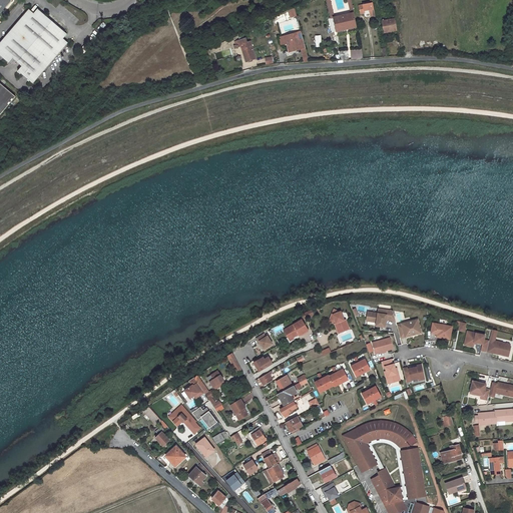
[(0,0),(0,13),(11,0),(0,0)]
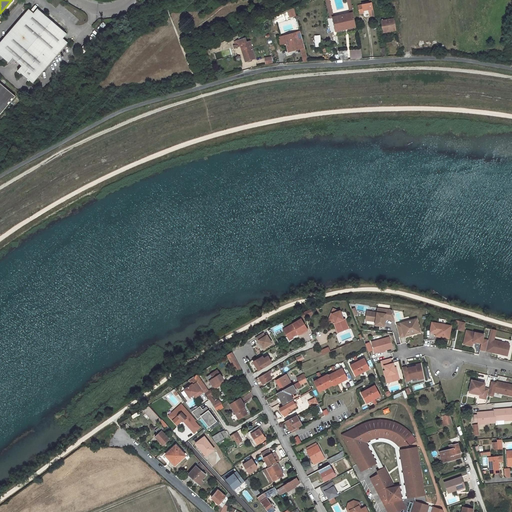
[(324,0),(329,16),(333,15),(329,0),(324,0)]
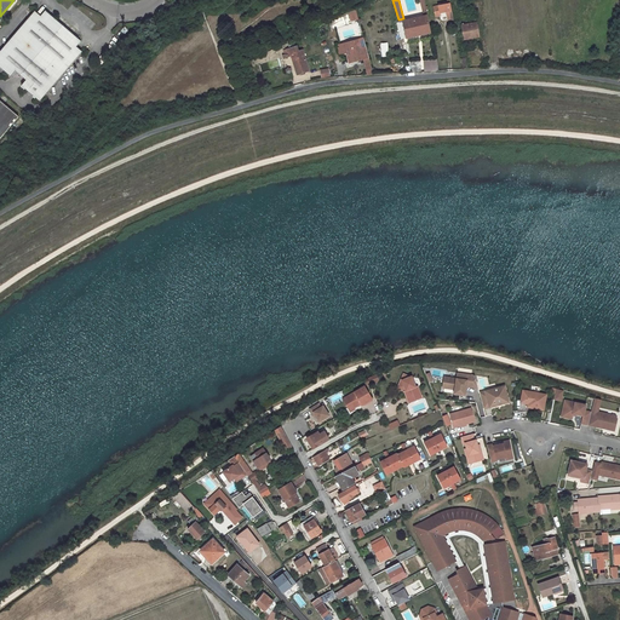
[(449,1),(434,4),(436,12),(442,11),(443,17),(452,16),(449,1)]
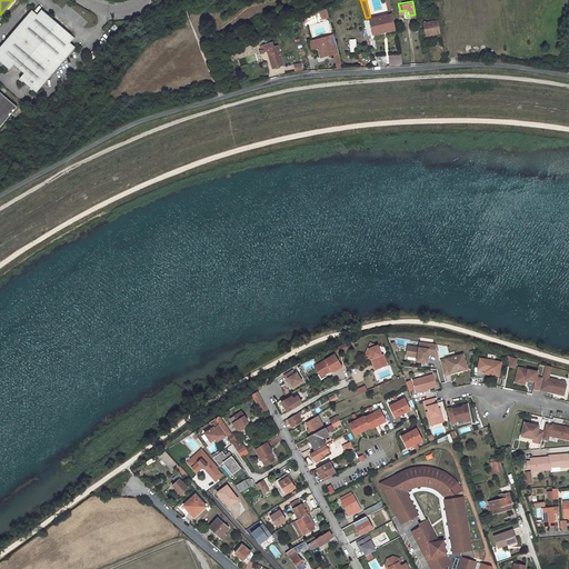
[(13,65),(23,73),(20,78),(36,92),(76,48),(70,43),(75,39),(41,10),(37,15),(32,10),(0,47),(0,61),(9,70),(13,65)]
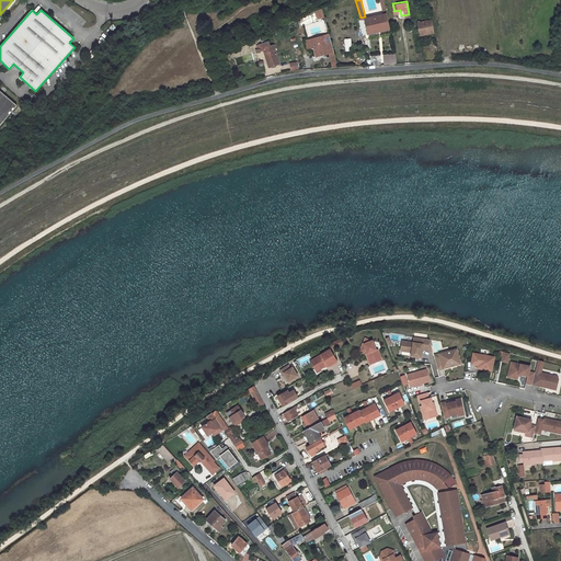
[(384,29),(384,26),(387,26),(386,16),(369,20),(371,29),(378,27),(378,30),(384,29)]
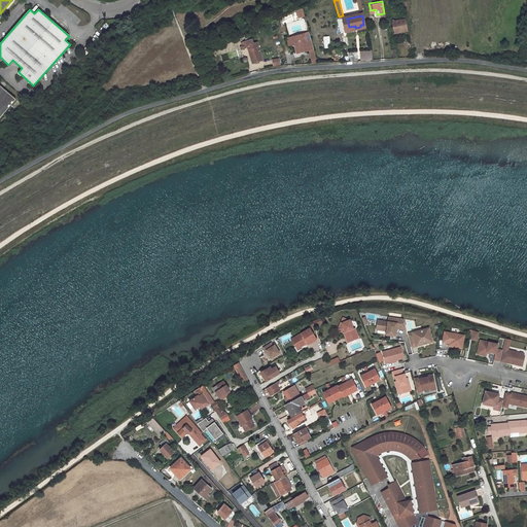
[(403,18),(388,20),(391,34),(407,31),(403,18)]
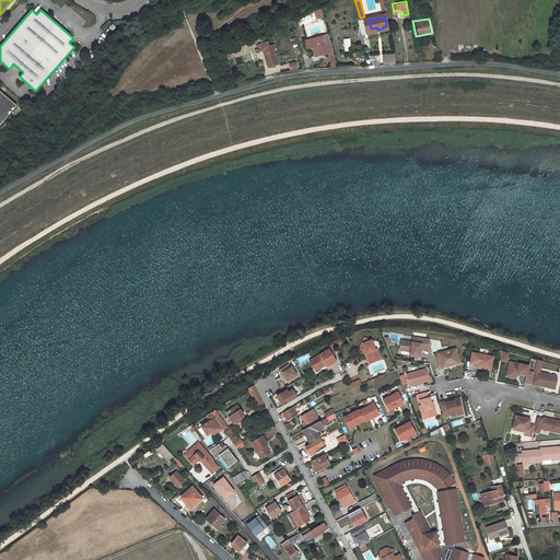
[(322,34),(310,37),(313,54),(316,53),(317,56),(333,51),(329,41),(326,41),(326,38),(323,39),(322,34)]
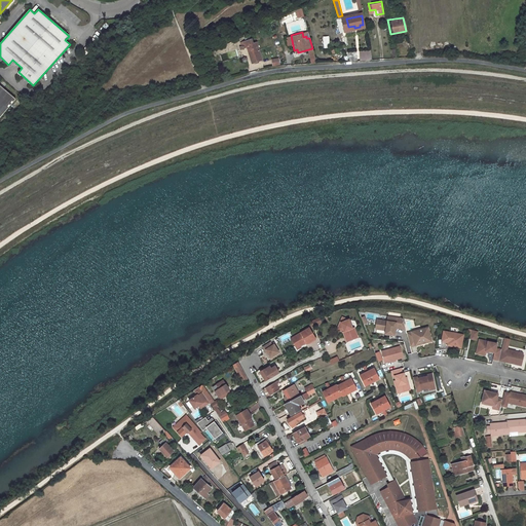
[(261,59),(260,54),(264,53),(262,47),(247,52),(251,63),(261,59)]
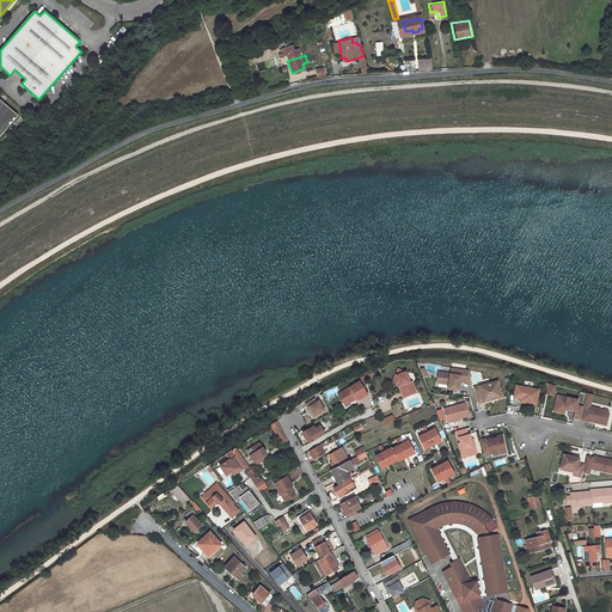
[(432,59),(417,60),(418,71),(433,71),(432,59)]
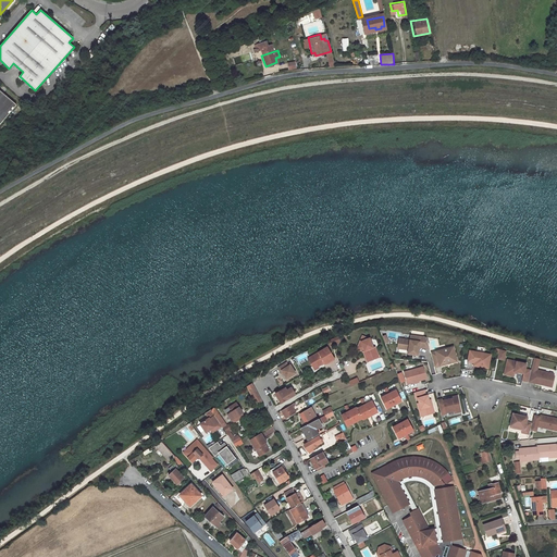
[(368,56),(368,64),(379,63),(378,54),(368,56)]
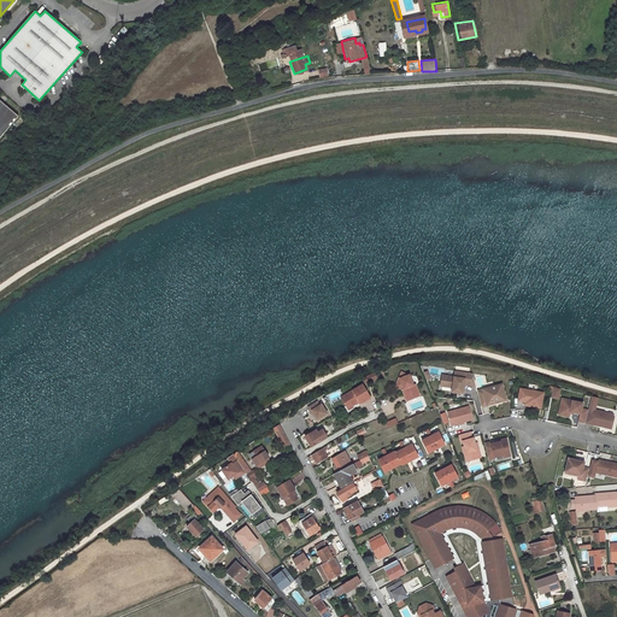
[(327,68),(318,69),(319,77),(328,76),(327,68)]
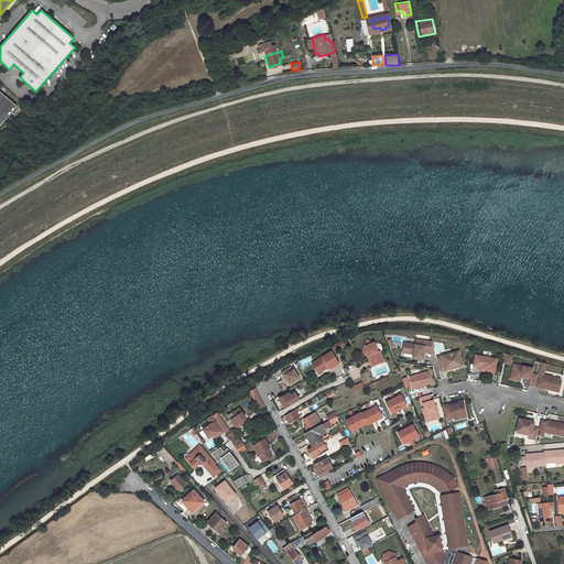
[(0,126),(18,106),(0,90),(0,126)]
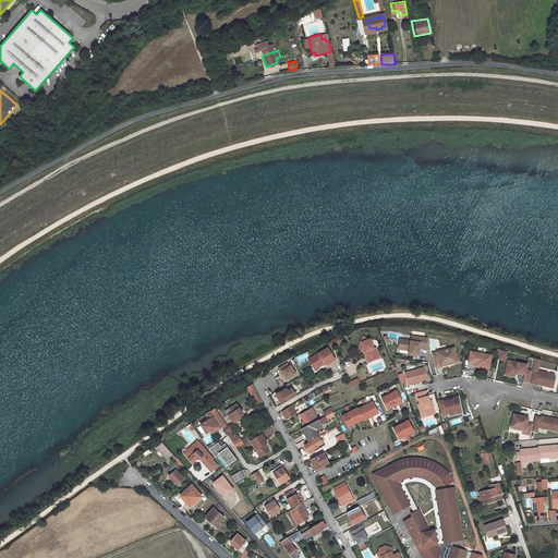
[(340,341),(341,336),(330,340),(331,344),(340,341)]
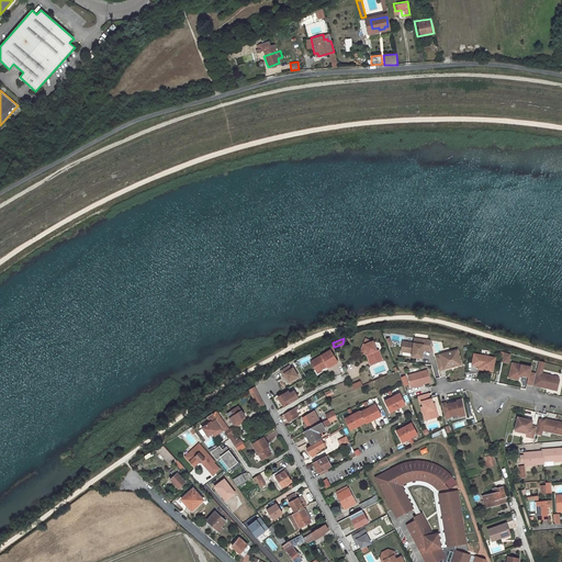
[(367,339),(362,348),(368,350),(369,353),(368,355),(372,364),(383,360),(379,349),(378,350),(374,344),(375,343),(367,339)]
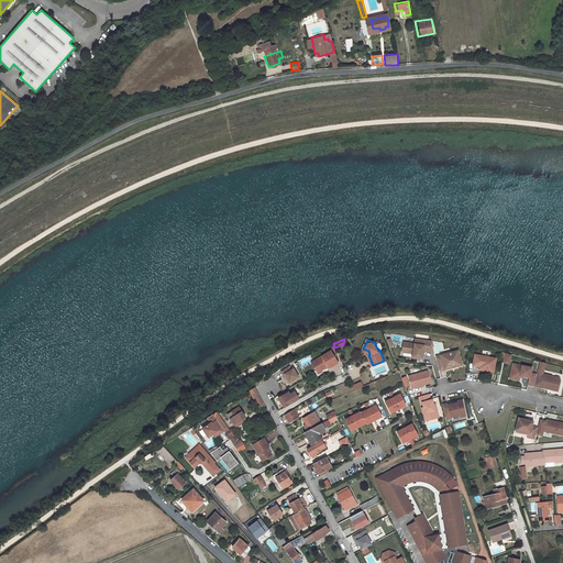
[(437,357),(433,345),(422,343),(421,348),(417,346),(406,343),(404,352),(414,355),(412,360),(422,362),(424,354),(437,357)]
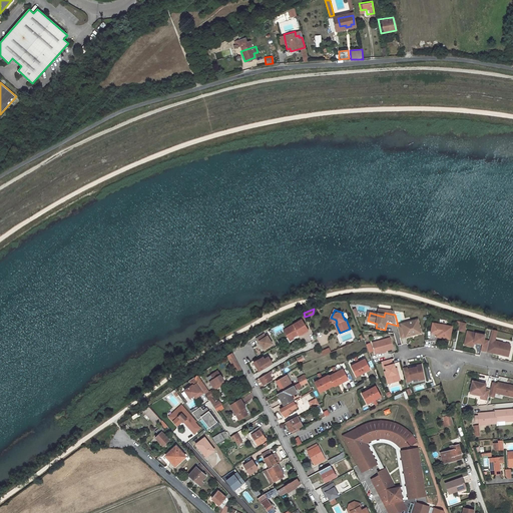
[(298,334),(300,337),(309,332),(303,321),(284,331),(288,338),(287,339),(290,344),(295,341),(293,339),(297,337),(296,335),(298,334)]
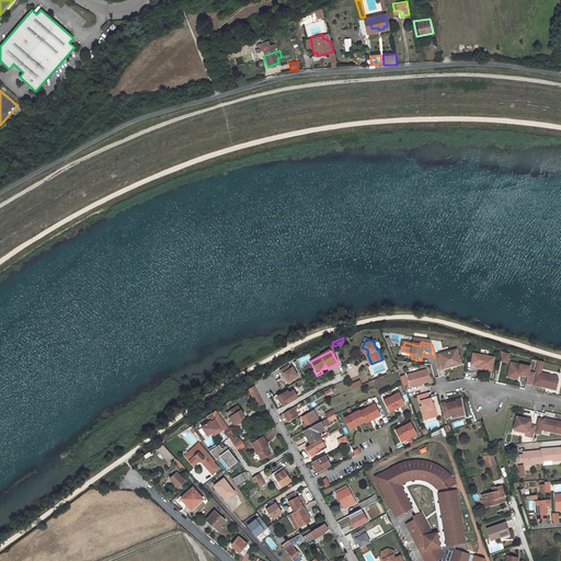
[(495,356),(473,353),(472,364),(479,365),(487,366),(487,369),(492,370),(495,356)]
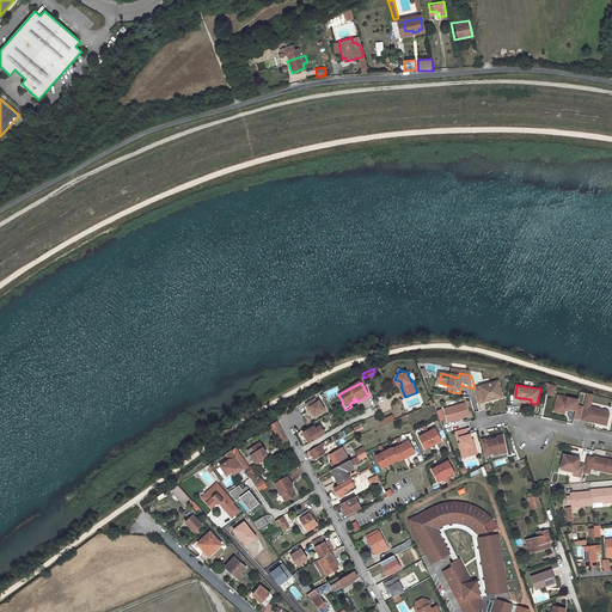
[(500,386),(476,393),(479,409),(494,405),(493,402),(497,401),(499,404),(505,402),(500,386)]
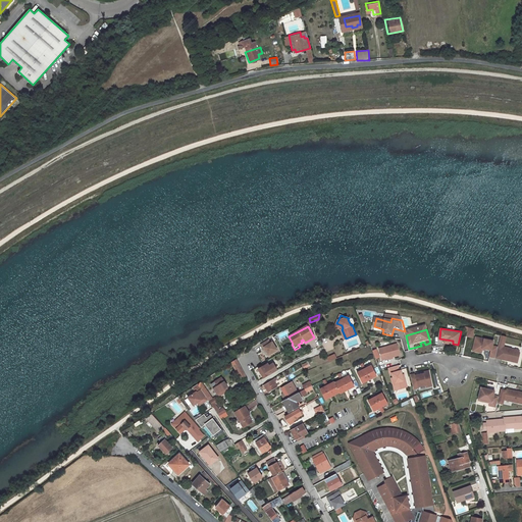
[(496,357),(499,346),(493,344),(494,340),(483,336),(482,340),(476,338),(473,349),(482,351),(483,348),(483,347),(486,347),(492,349),(490,356),(496,357)]
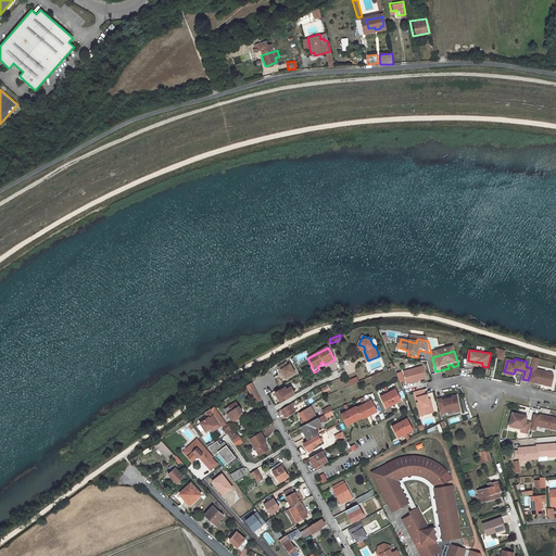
[(278,366),(280,370),(281,369),(283,374),(287,378),(295,373),(290,364),(288,365),(286,362),(278,366)]
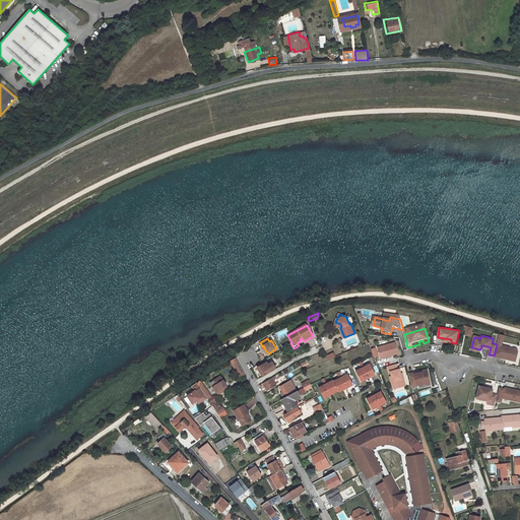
[(399,353),(396,342),(378,347),(381,358),(399,353)]
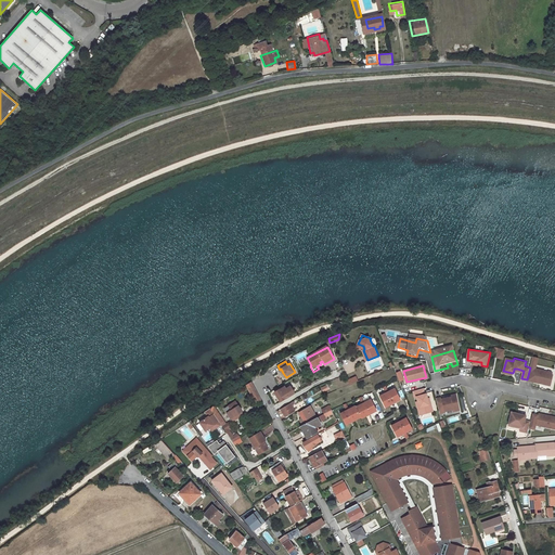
[(530,368),(527,379),(551,385),(553,374),(552,372),(536,368),(537,366),(530,365),(530,368)]
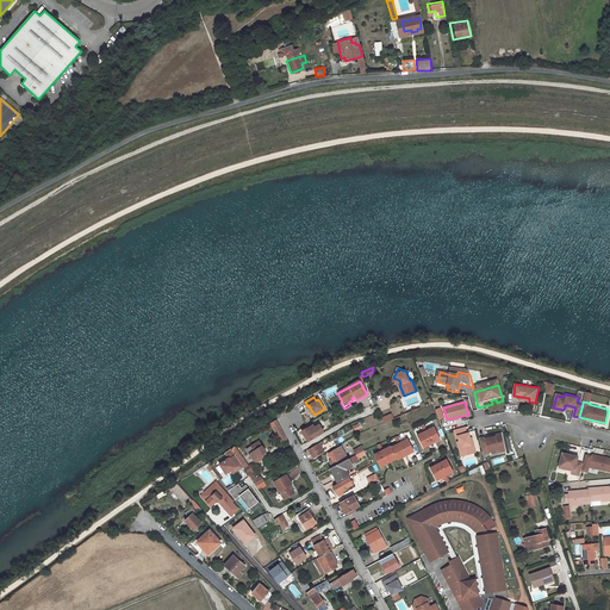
[(384,423),(393,419),(391,414),(381,417),(384,423)]
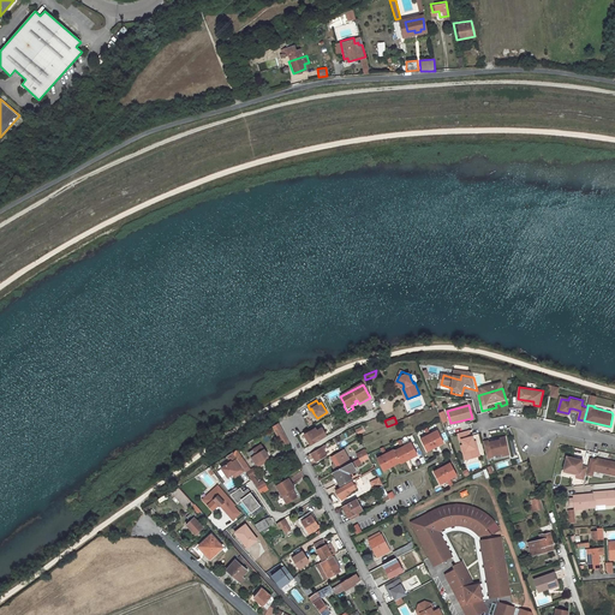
[(278,423),(273,427),(284,446),(288,443),(278,423)]
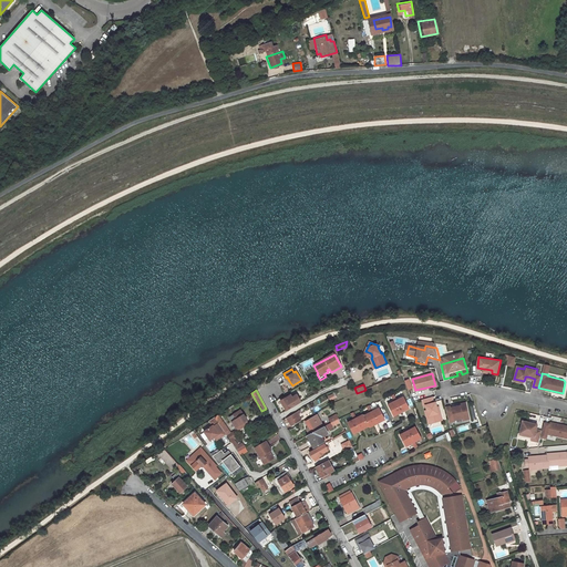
[(330,401),(337,398),(334,392),(327,395),(330,401)]
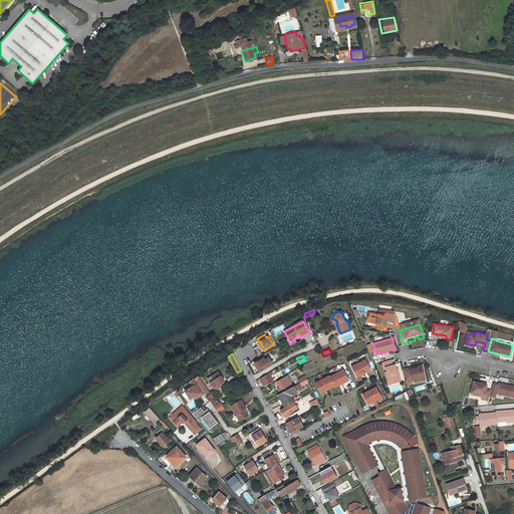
[(356,375),(371,369),(365,358),(360,361),(357,356),(355,357),(357,362),(351,365),(356,375)]
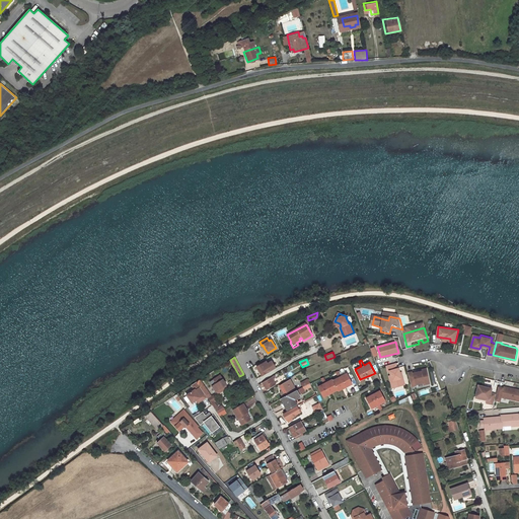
[(257,367),(263,375),(276,368),(273,362),(269,364),(267,362),(257,367)]
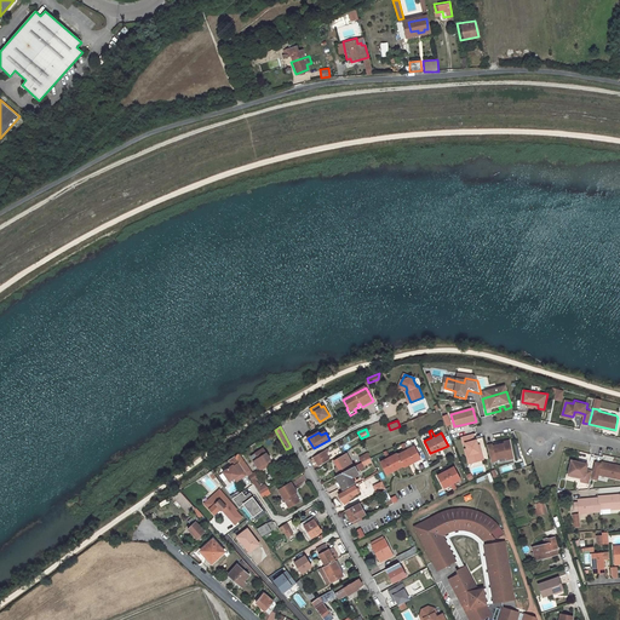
[(474,434),(463,437),(464,443),(466,443),(470,455),(472,454),(474,463),(484,459),(482,451),(481,452),(477,440),(475,440),(474,434)]
